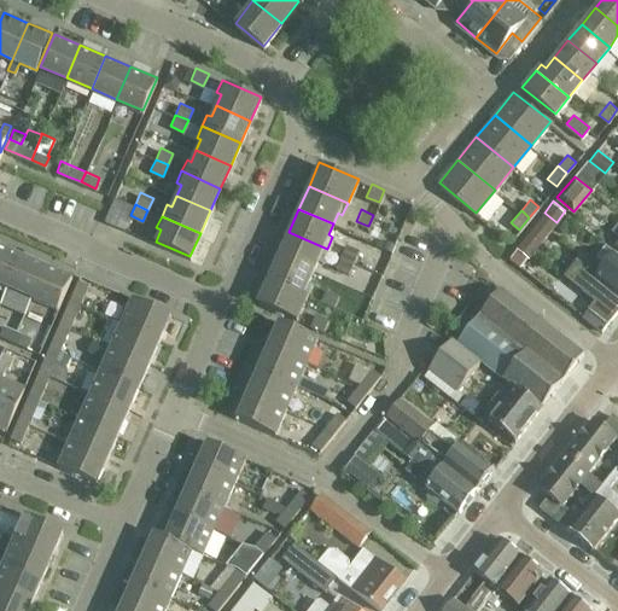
[(289,232),(278,255),(313,269),(318,259),(322,260),(327,249),(289,232)]
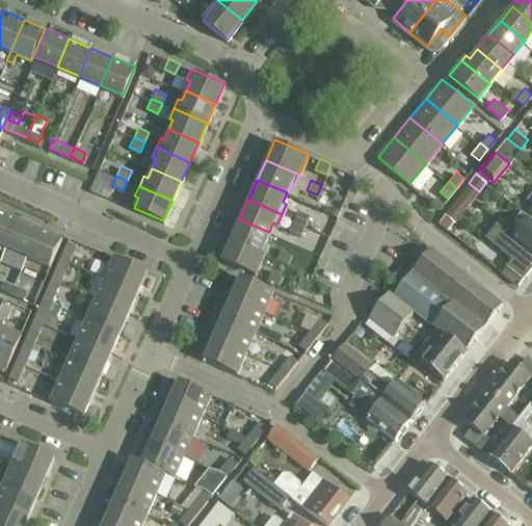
[(446,211),(445,212),(455,220),(462,211),(452,203),(446,211)]
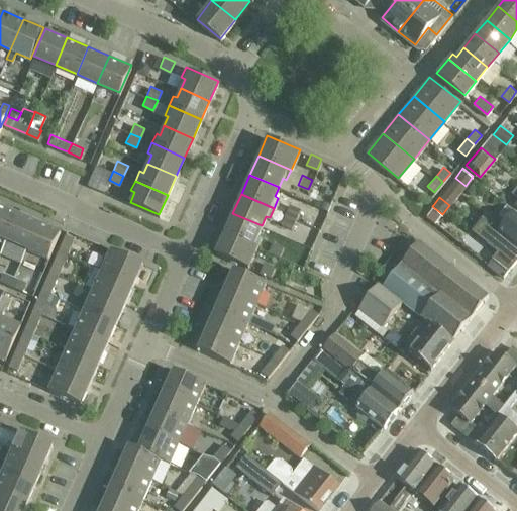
[(324,199),(321,206),(327,209),(329,206),(330,202),(324,199)]
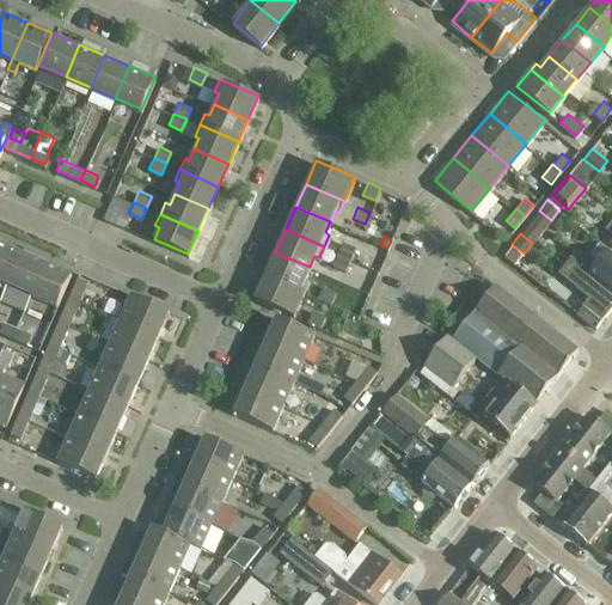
[(0,280),(6,282),(20,250),(0,240),(0,280)]
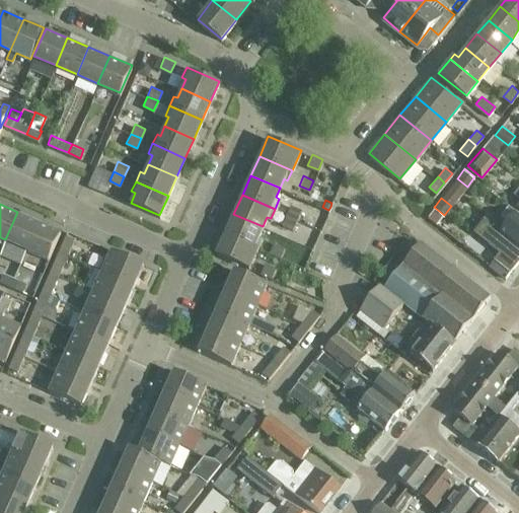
[(291,204),(286,214),(297,219),(301,209),(291,204)]
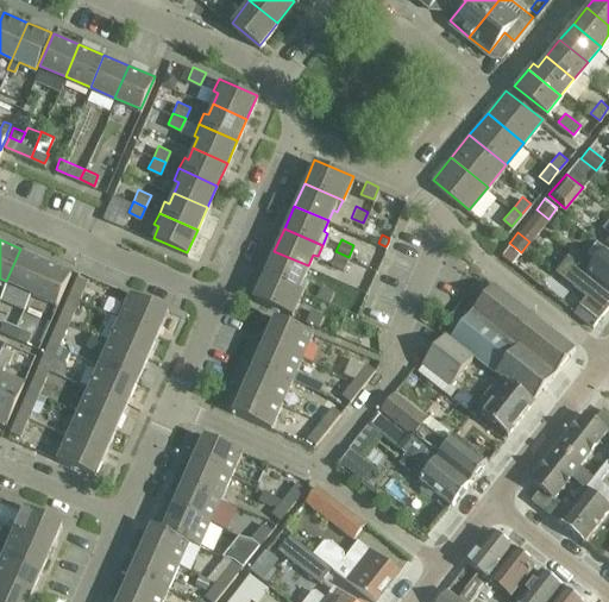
[(597,318),(608,302),(608,249),(604,246),(592,261),(584,254),(577,262),(567,254),(556,269),(586,294),(579,302),(597,318)]
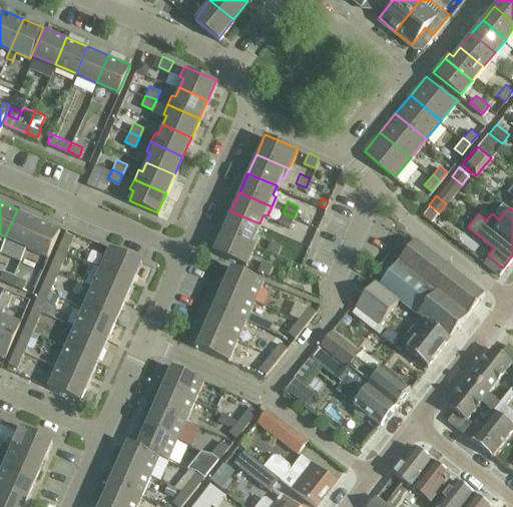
[(17,209),(5,236),(26,245),(38,218),(17,209)]
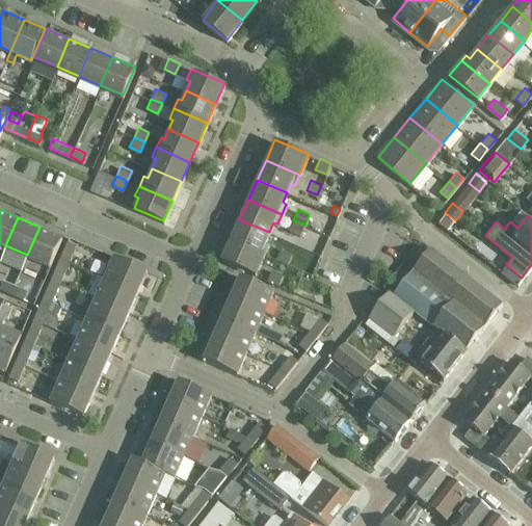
[(269,232),(239,219),(231,239),(264,254),(269,242),(265,241),(269,232)]
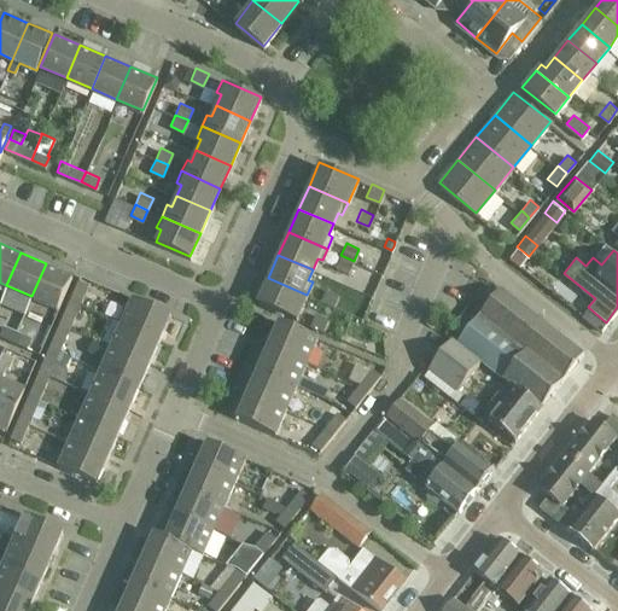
[(354,261),(340,255),(336,266),(349,272),(354,261)]
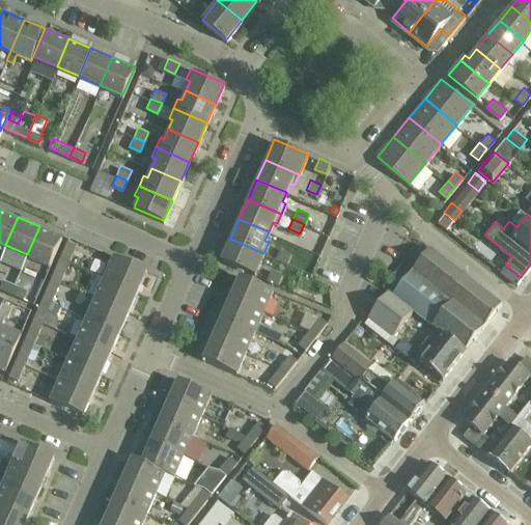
[(39,226),(27,254),(49,265),(61,237),(39,226)]
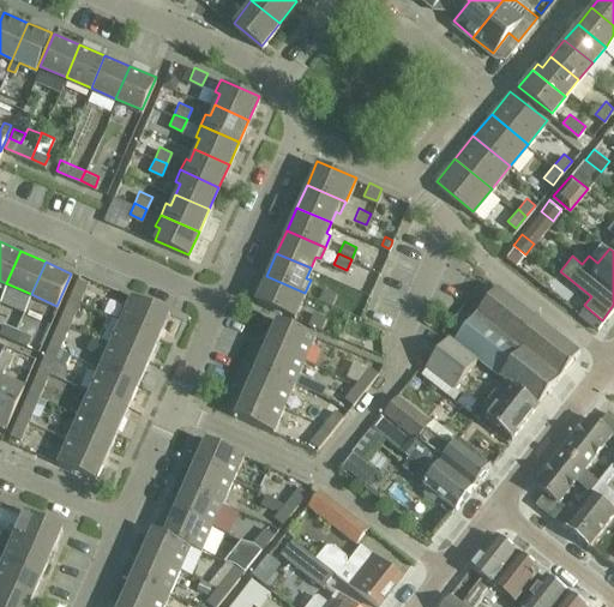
[(305,293),(266,276),(256,300),(295,316),(305,293)]
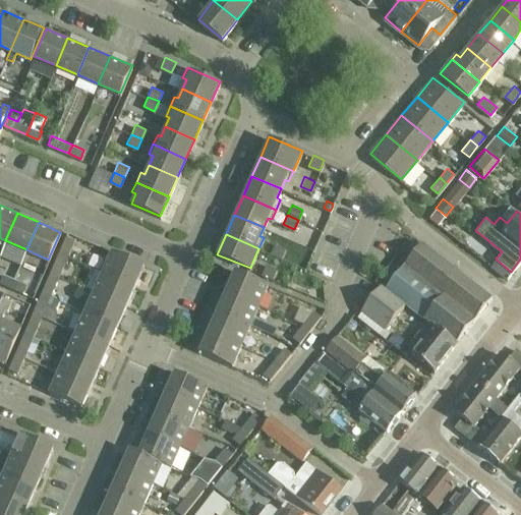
[(66,235),(59,251),(67,254),(74,239),(66,235)]
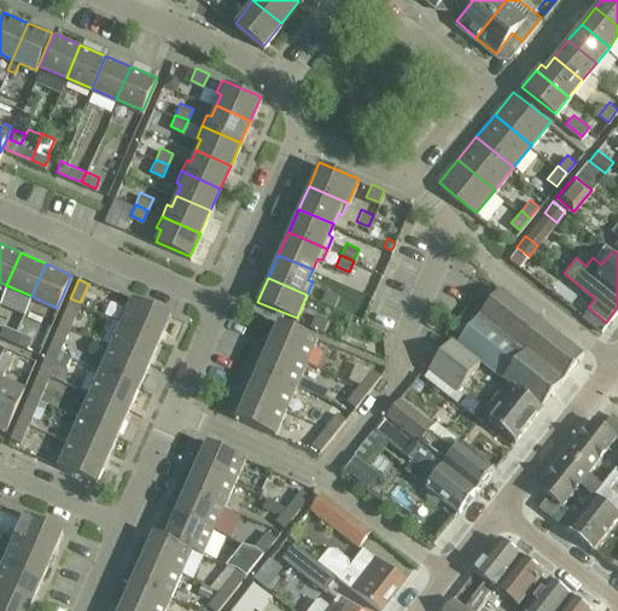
[(488,418),(514,438),(584,351),(501,285),(458,339),(452,336),(427,366),(456,389),(481,359),(513,387),(488,418)]
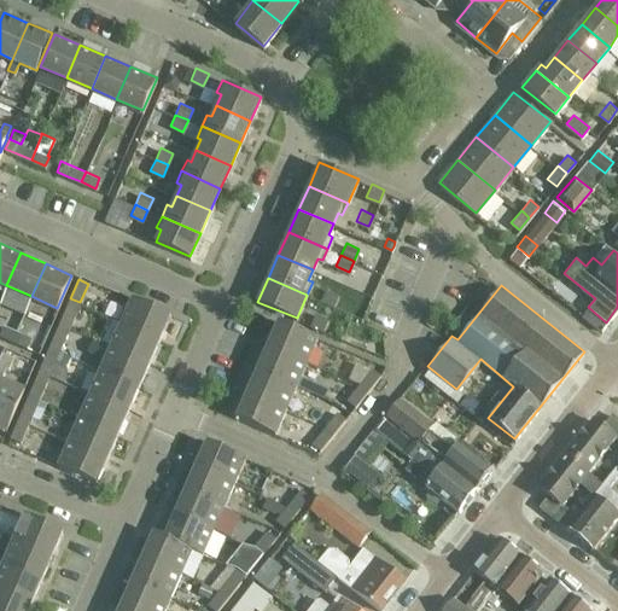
[(326,289),(321,300),(334,306),(339,295),(326,289)]
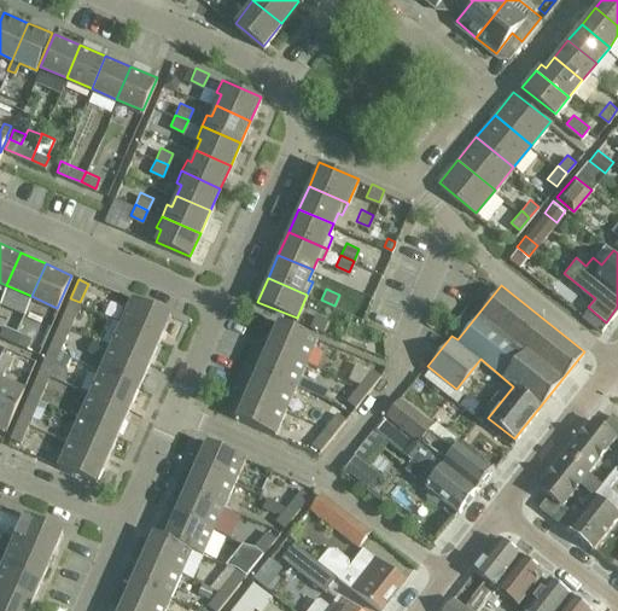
[(132,296),(121,320),(159,337),(170,313),(132,296)]
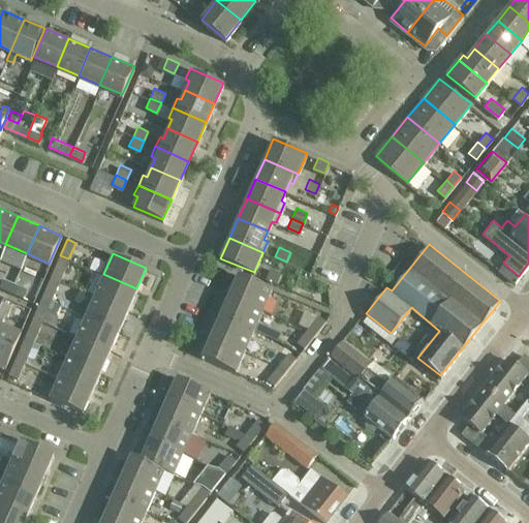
[(60,255),(53,271),(62,274),(68,258),(60,255)]
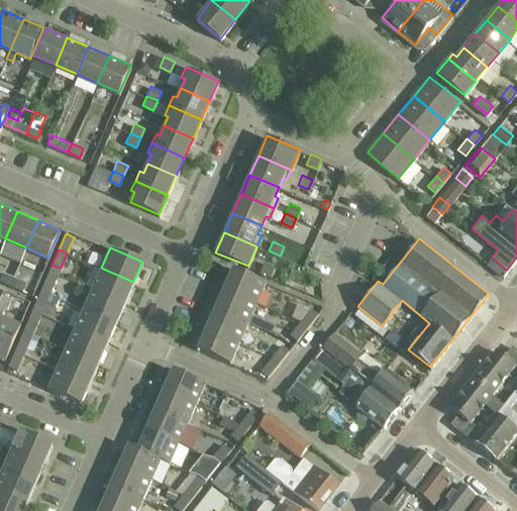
[(265,261),(260,271),(270,276),(275,266),(265,261)]
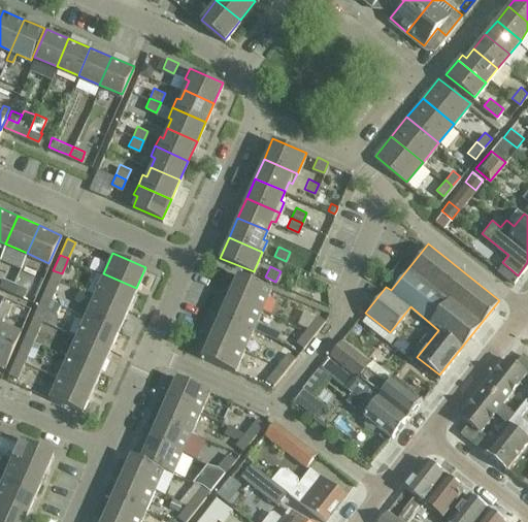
[(271,287),(257,281),(238,272),(229,294),(262,307),(271,287)]
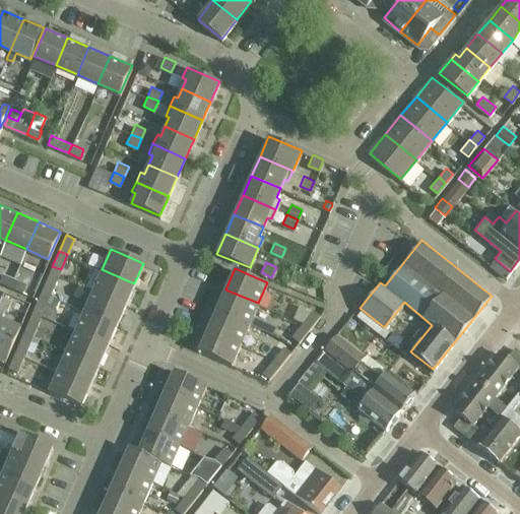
[(102,269),(93,290),(125,304),(134,283),(102,269)]
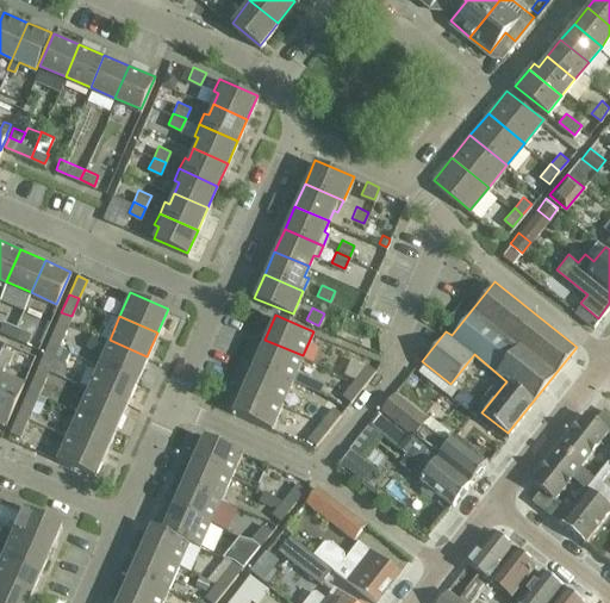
[(0,329),(12,335),(17,325),(4,319),(0,327),(0,329)]
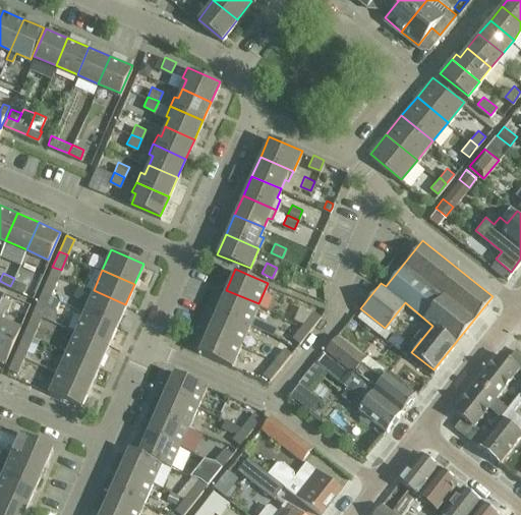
[(74,273),(67,286),(87,295),(93,282),(74,273)]
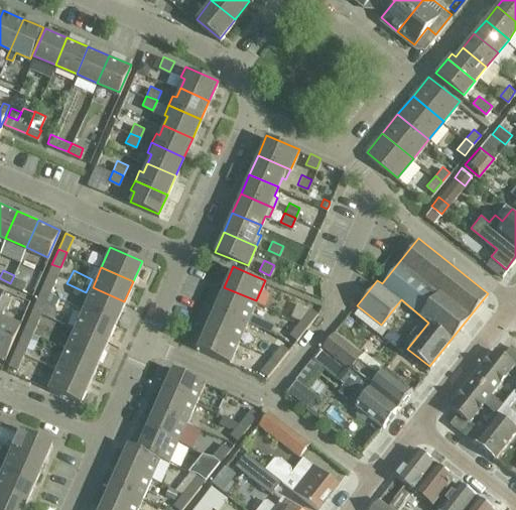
[(56,277),(47,273),(41,288),(49,292),(56,277)]
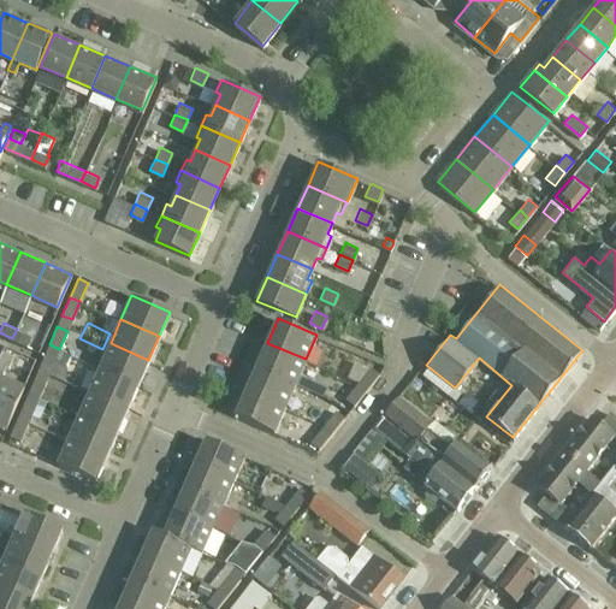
[(17,329),(12,338),(27,346),(31,336),(17,329)]
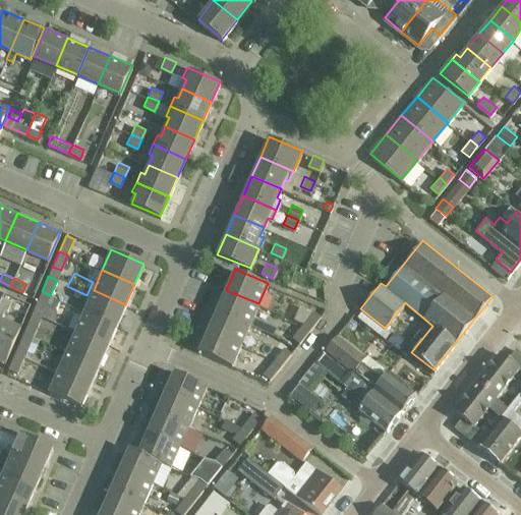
[(125,304),(94,290),(84,310),(117,325),(125,304)]
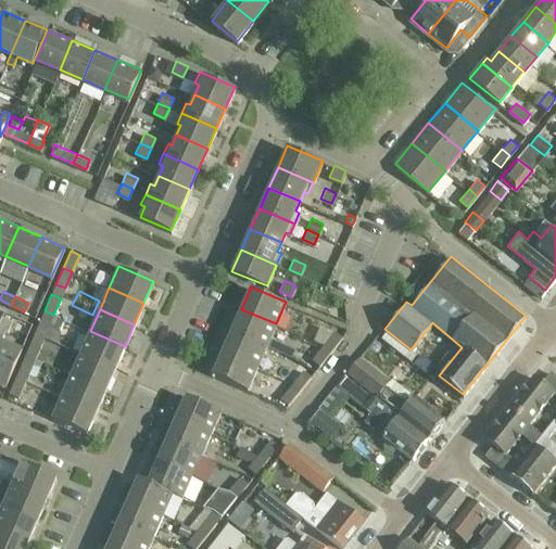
[(231,330),(266,345),(270,336),(276,323),(241,309),(231,330)]
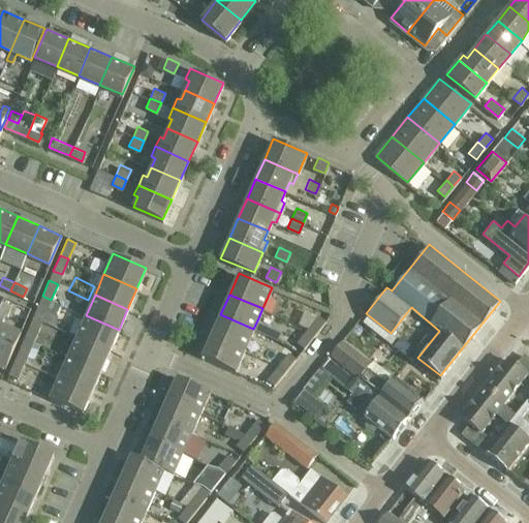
[(50,302),(41,299),(35,312),(43,316),(50,302)]
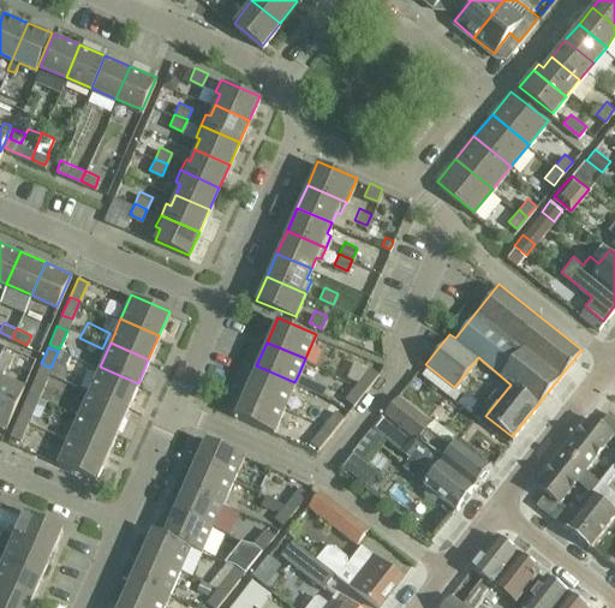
[(0,424),(5,427),(24,383),(0,374),(4,365),(6,365),(11,355),(0,350),(0,424)]
